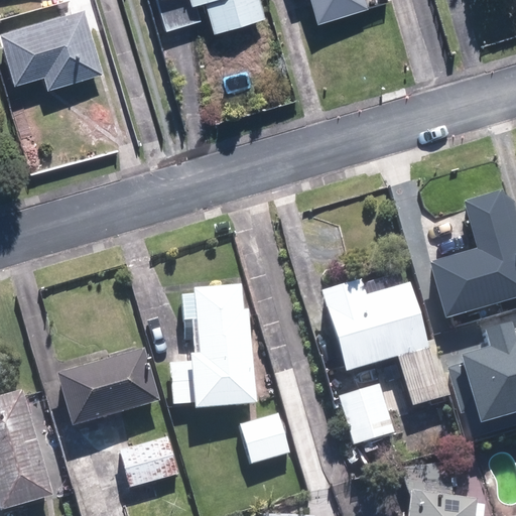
[(263,17),(258,0),(188,0),(190,3),(194,2),(202,0),(204,0),(213,31),(263,17)]
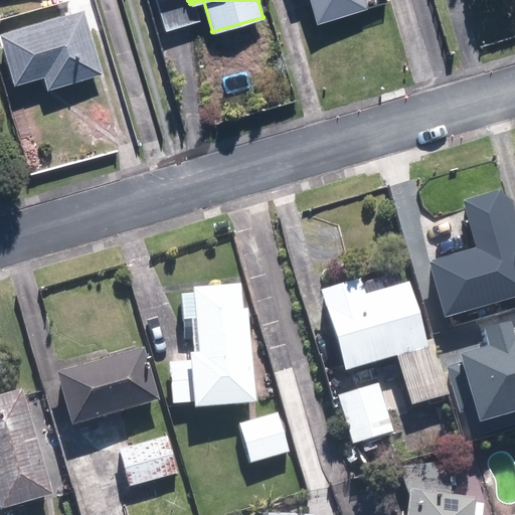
[(311,0),(317,21),(365,8),(363,0),(311,0)]
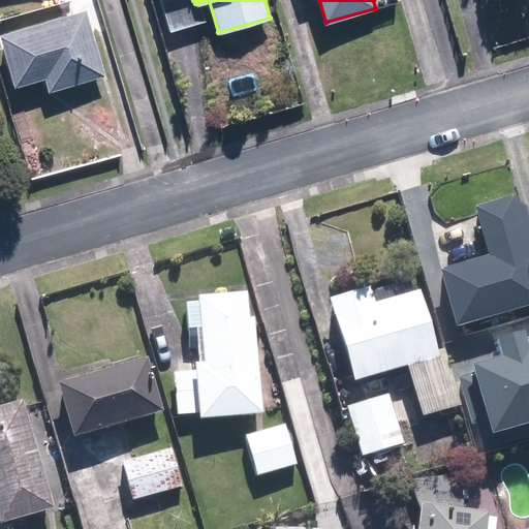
[(49,89),(63,86),(104,73),(85,8),(1,33),(17,84),(44,75),(49,89)]
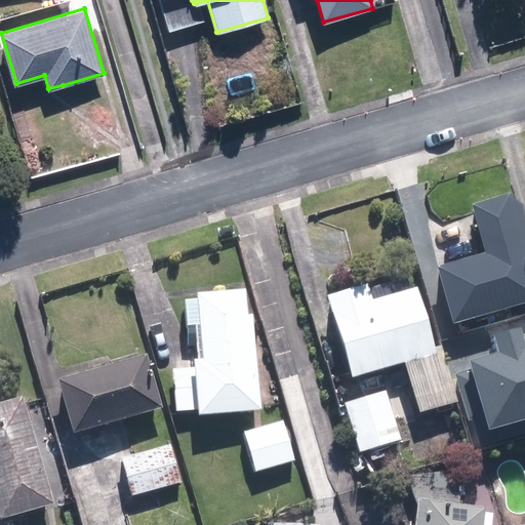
[(484,257),(436,272),(451,327),(524,305),(524,225),(520,206),(506,197),(469,207),(484,257)]
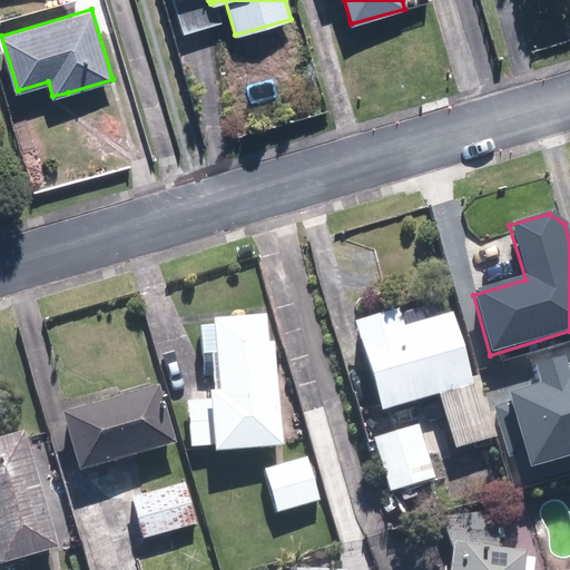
[(401,316),(399,312),(356,324),(382,412),(451,392),(457,413),(479,406),(483,404),(475,377),(471,379),(451,314),(403,328),(401,316)]
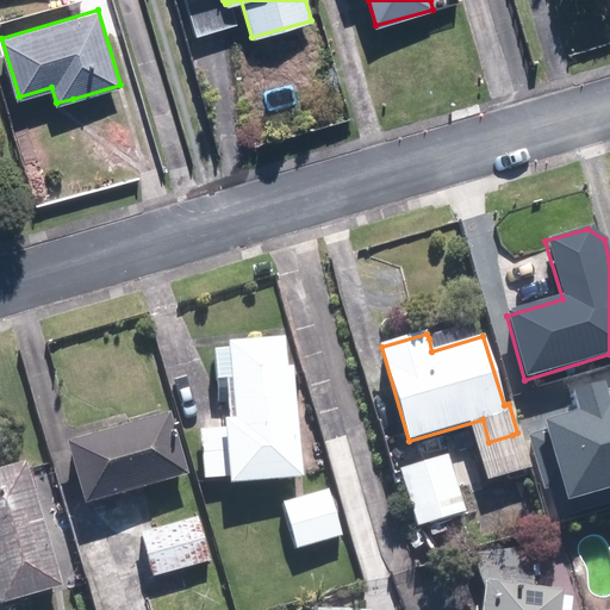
[(213,349),(216,380),(230,379),(234,419),(224,418),(229,484),(300,478),(293,366),(286,366),(285,338),(228,342),(229,348),(213,349)]
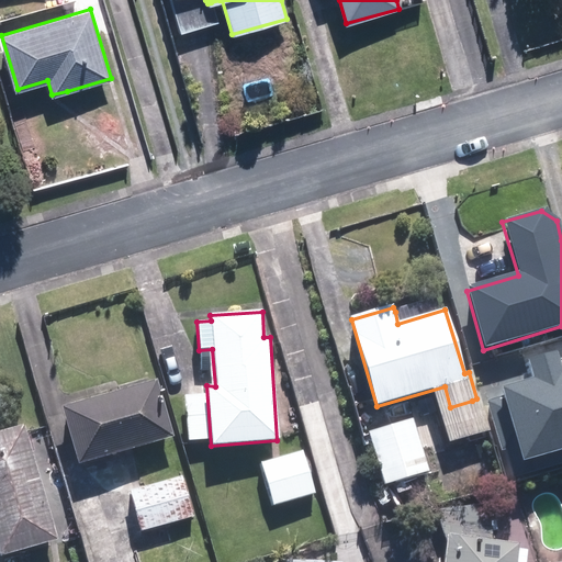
[(489,385),(513,471),(561,457),(561,364),(558,367),(553,351),(521,360),(526,375),(489,385)]
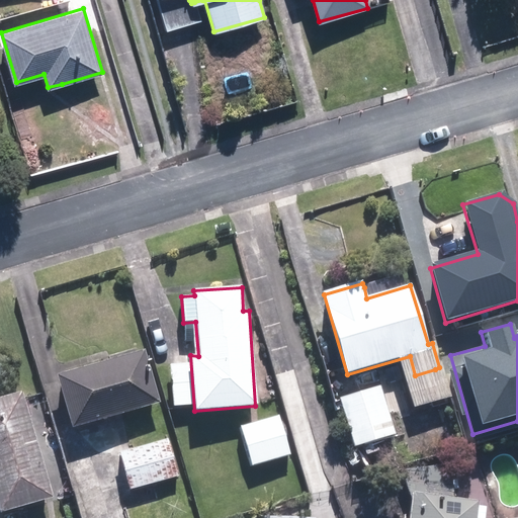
[(74,428),(161,403),(147,351),(60,376),(74,428)]
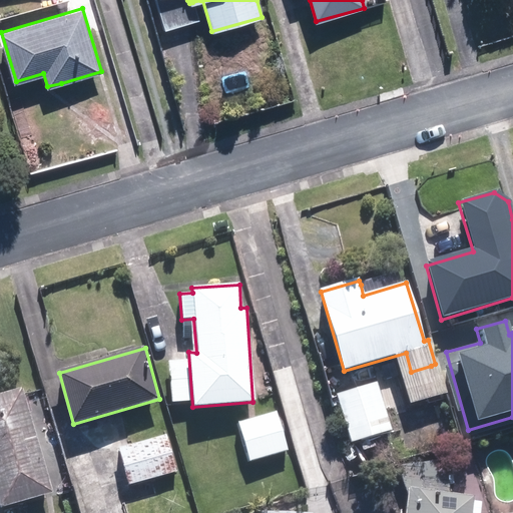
[(336,395),(340,409),(351,443),(390,431),(375,383),(336,395)]
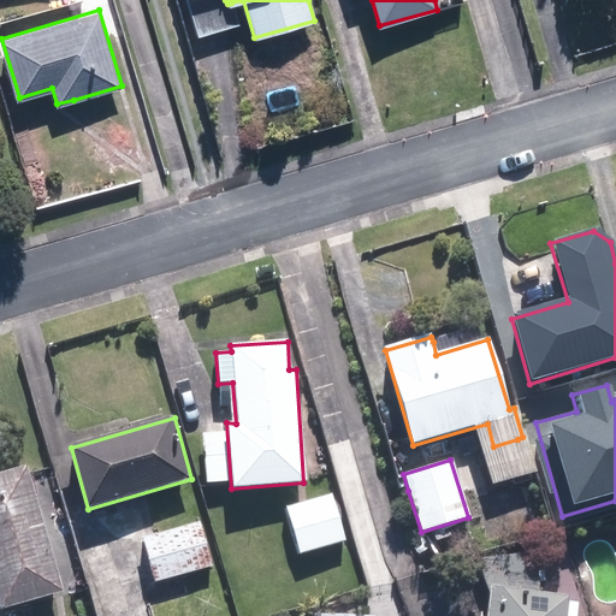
[(0,473),(0,604),(1,610),(63,591),(27,466),(0,473)]
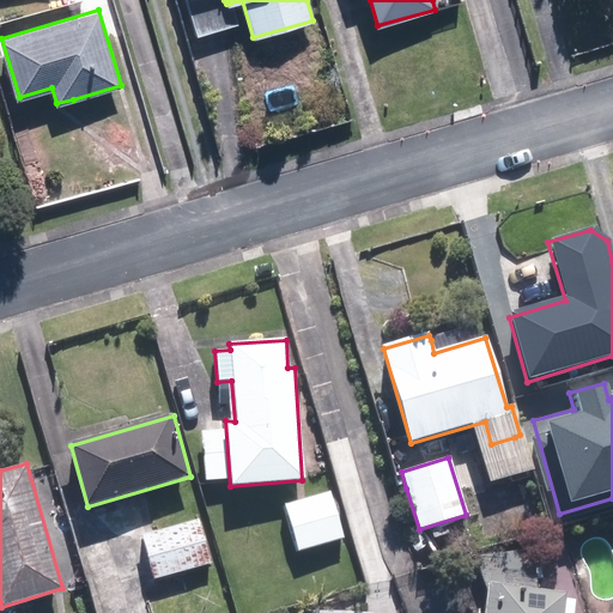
[(295,553),(340,540),(326,496),(281,509),(295,553)]
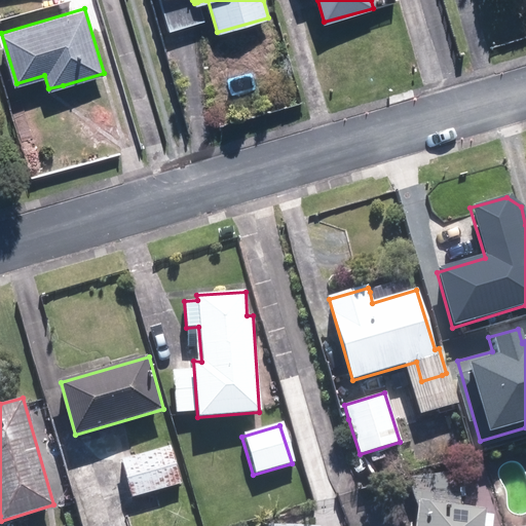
[(128,459),(121,461),(133,497),(140,495),(179,484),(168,448),(166,449),(128,459)]
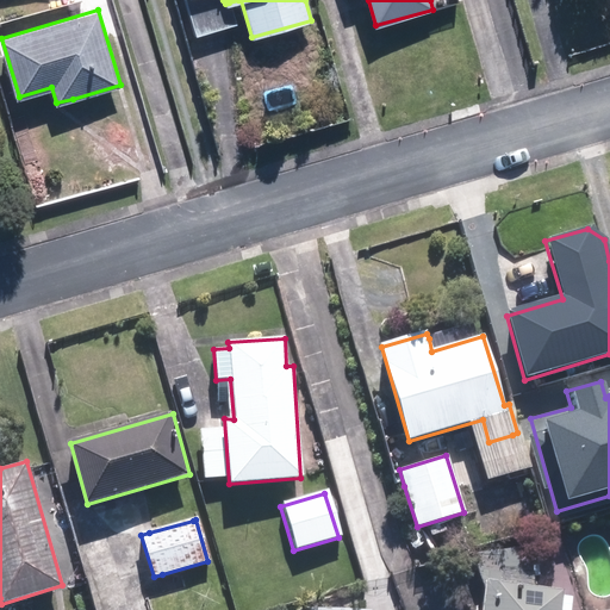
[(561,597),(562,590),(486,580),(481,609),(570,609),(572,598),(561,597)]
